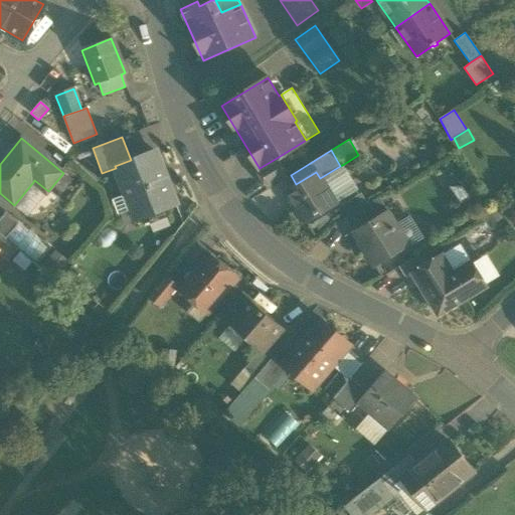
[(165,214),(163,208),(175,203),(155,151),(131,160),(115,166),(116,168),(126,194),(132,210),(135,219),(148,214),(150,220),(165,214)]
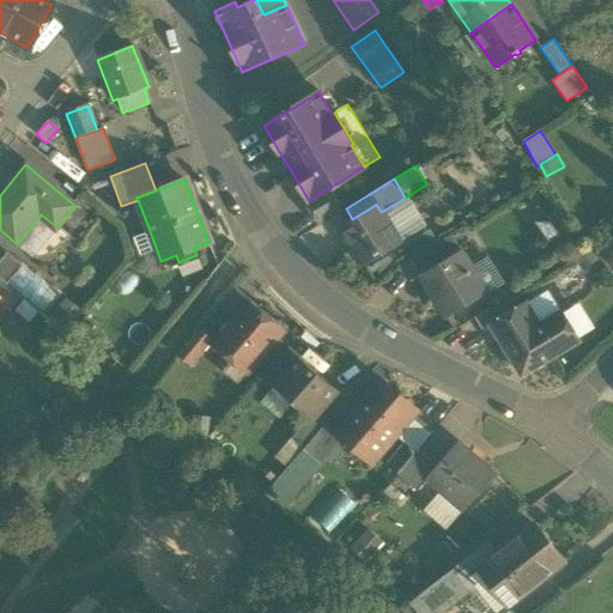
[(304,201),(319,225),(343,210),(329,188),(309,200),(308,199),(304,201)]
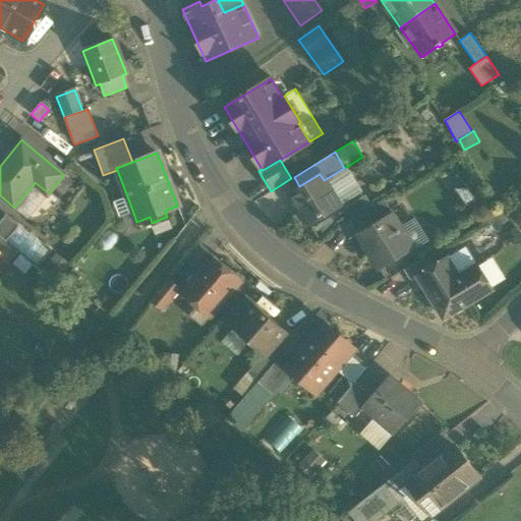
[(348,166),(344,168),(324,180),(339,205),(362,190),(348,166)]
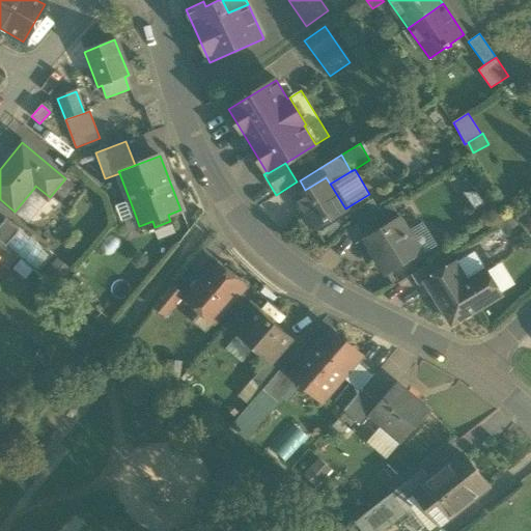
[(294,197),(313,228),(345,208),(330,184),(326,177),(305,190),(294,197)]
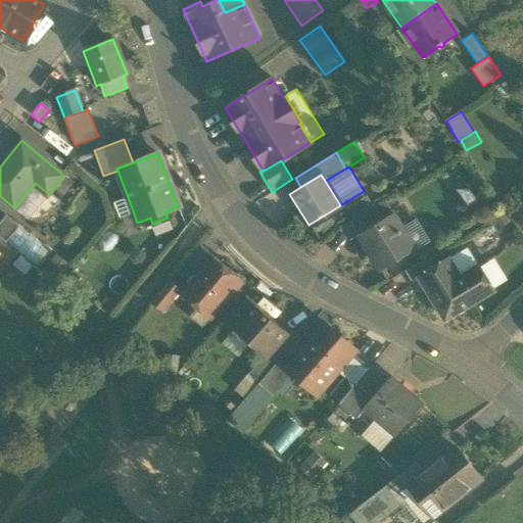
[(35,183),(34,185),(47,196),(49,194),(35,183)]
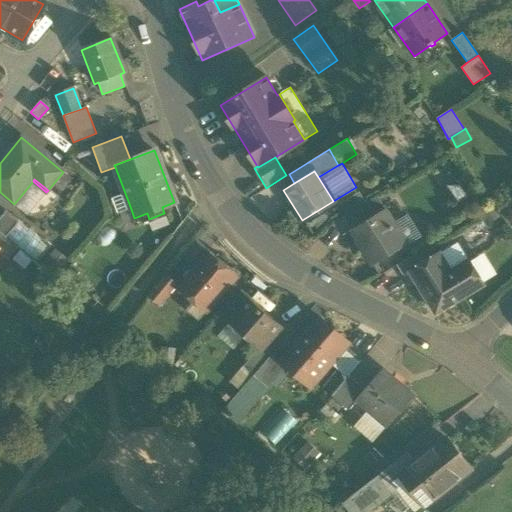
[(33,181),(14,204),(27,215),(46,192),(33,181)]
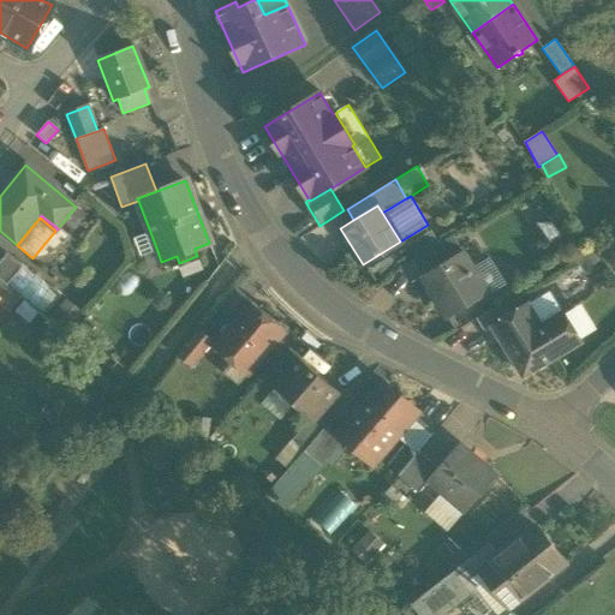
[(407,245),(415,257),(440,243),(431,230),(407,245)]
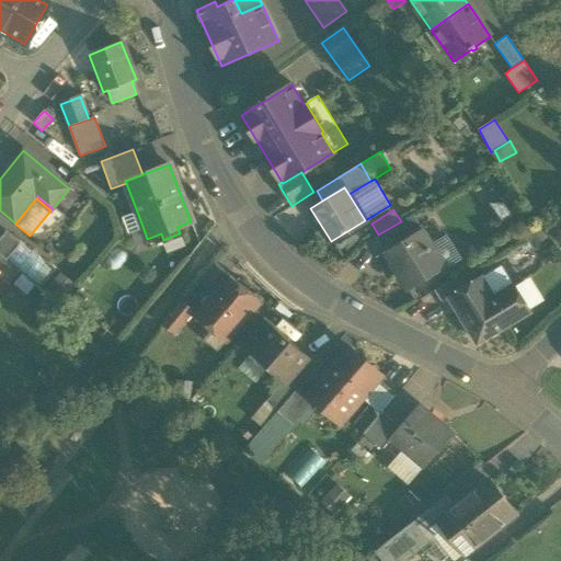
[(144,229),(137,212),(123,217),(129,235),(144,229)]
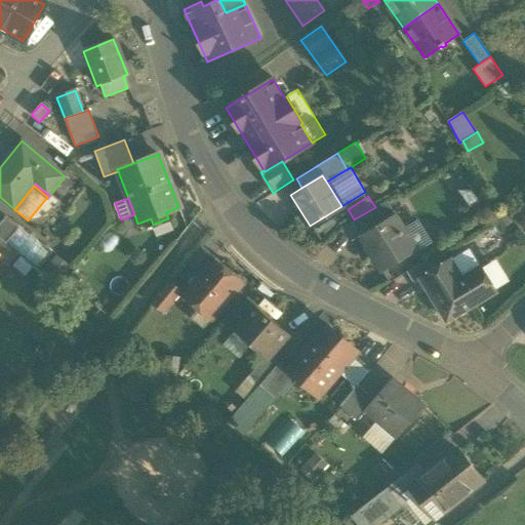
[(351,221),(360,236),(396,214),(387,200),(375,207),(354,219),(351,221)]
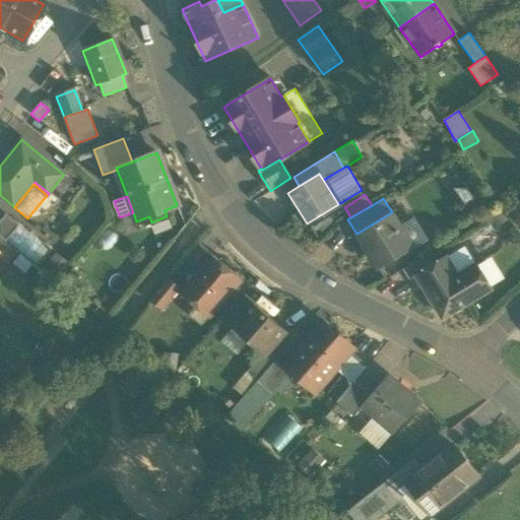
[(0,238),(4,241),(18,223),(5,212),(0,218),(0,238)]
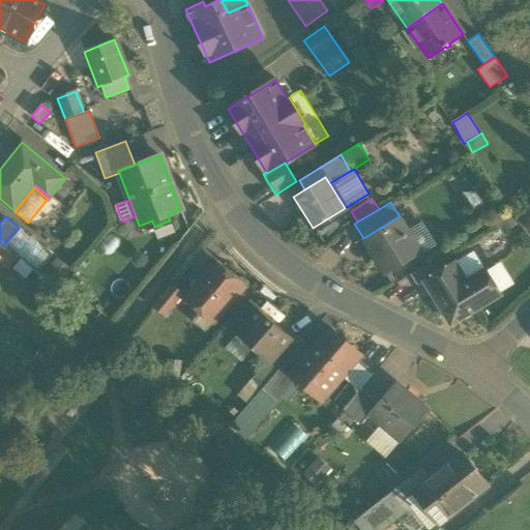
[(363,238),(385,274),(419,254),(406,233),(408,231),(407,230),(400,216),(363,238)]
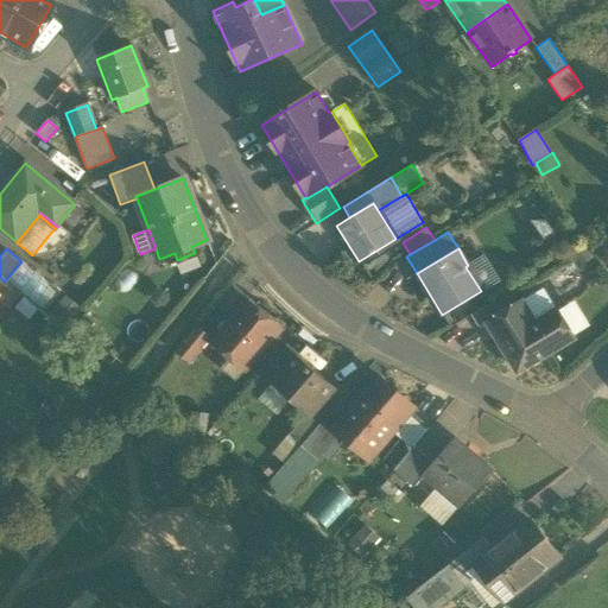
[(467,264),(468,265),(466,267),(481,291),(500,279),(485,253),(467,264)]
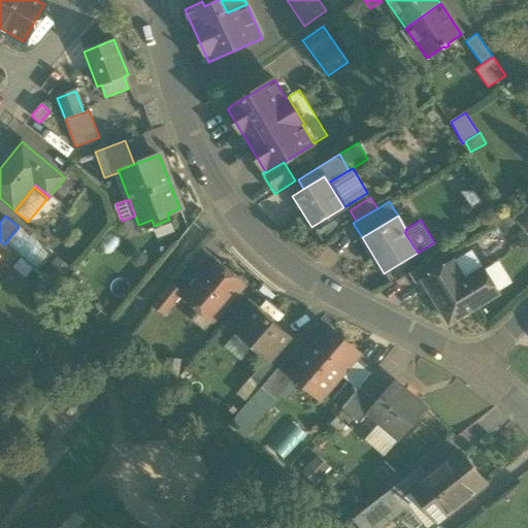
[(0,262),(5,267),(15,255),(4,244),(0,241),(0,262)]
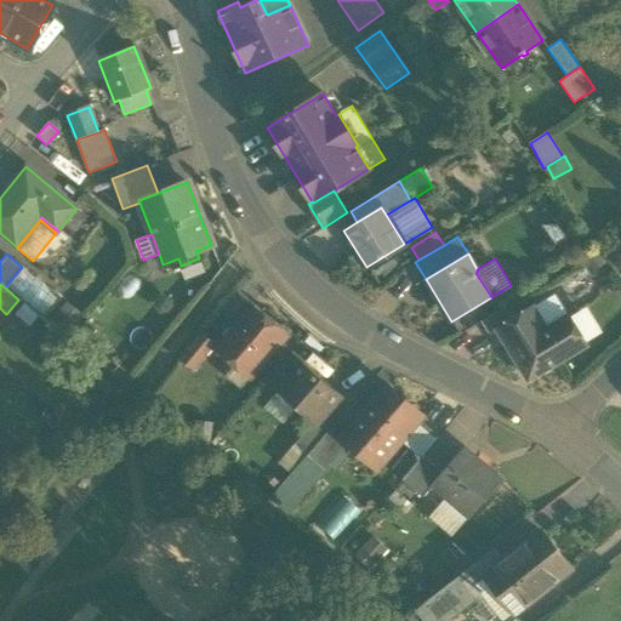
[(556,294),(534,307),(542,322),(546,319),(552,329),(570,318),(556,294)]
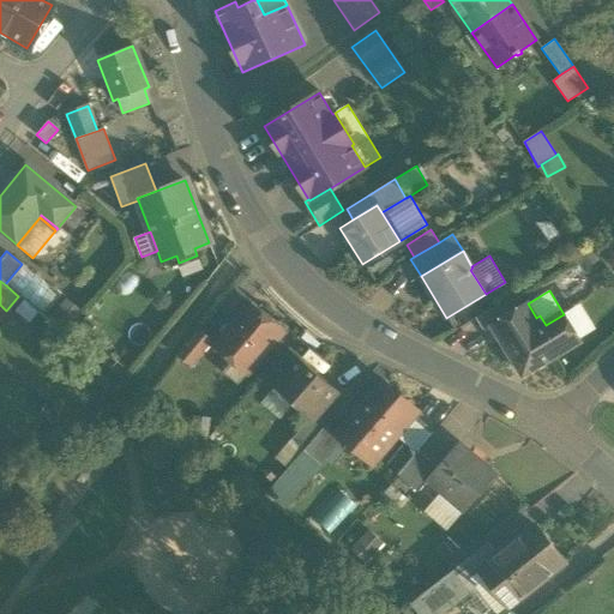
[(84,313),(66,298),(50,317),(67,332),(84,313)]
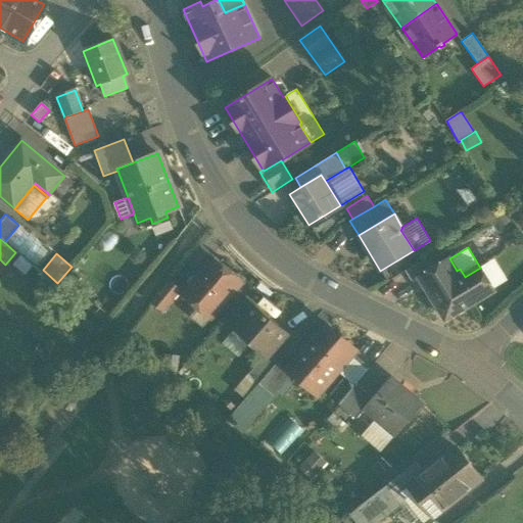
[(406,271),(411,281),(418,277),(435,267),(429,256),(406,271)]
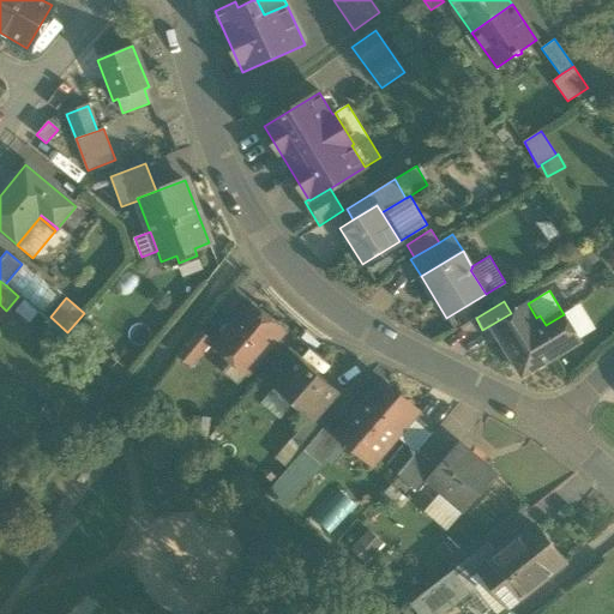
[(232,361),(247,374),(284,331),(250,302),(214,345),(232,361)]
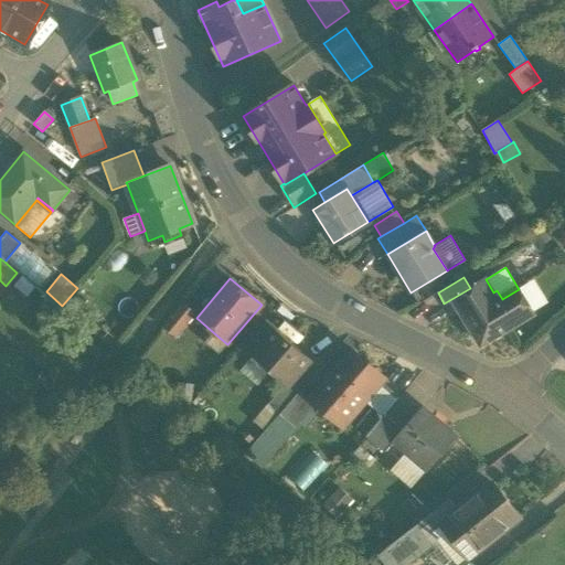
[(451,299),(479,344),(532,312),(519,289),(502,299),(497,290),(493,292),(486,279),(470,288),(451,299)]
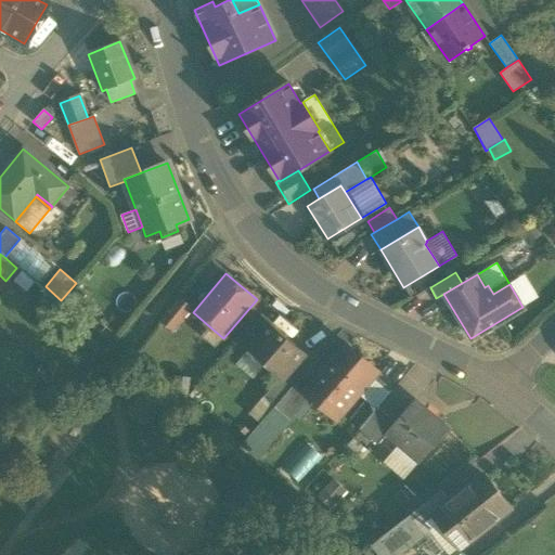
[(525,274),(510,284),(523,307),(539,297),(525,274)]
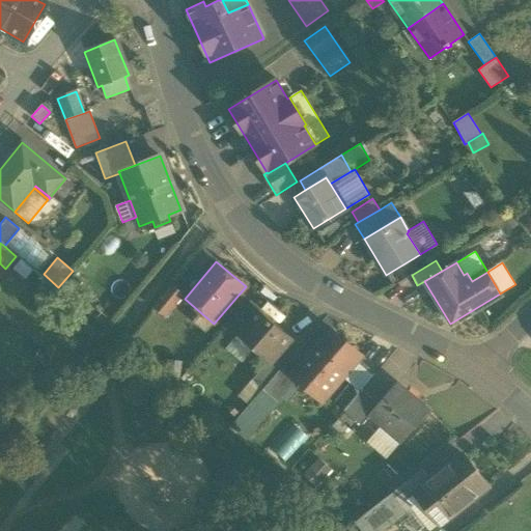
[(155,307),(165,316),(183,295),(172,285),(155,307)]
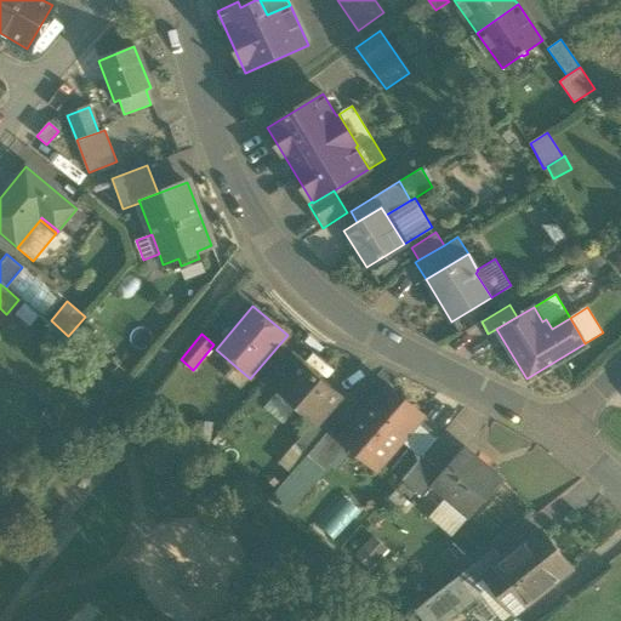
[(315,420),(318,421),(323,415),(340,396),(302,363),(280,388),(300,405),(315,420)]
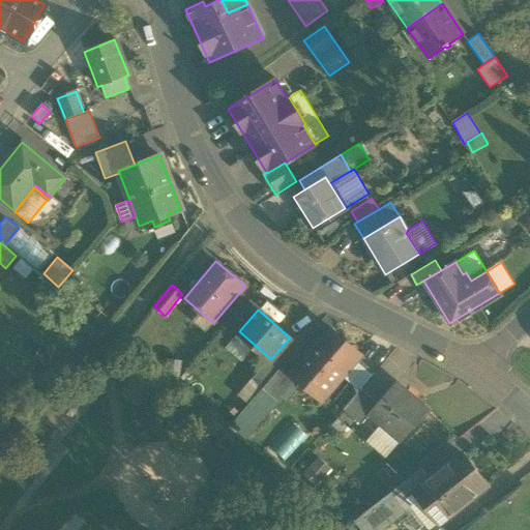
[(213,323),(200,312),(192,321),(205,332),(213,323)]
